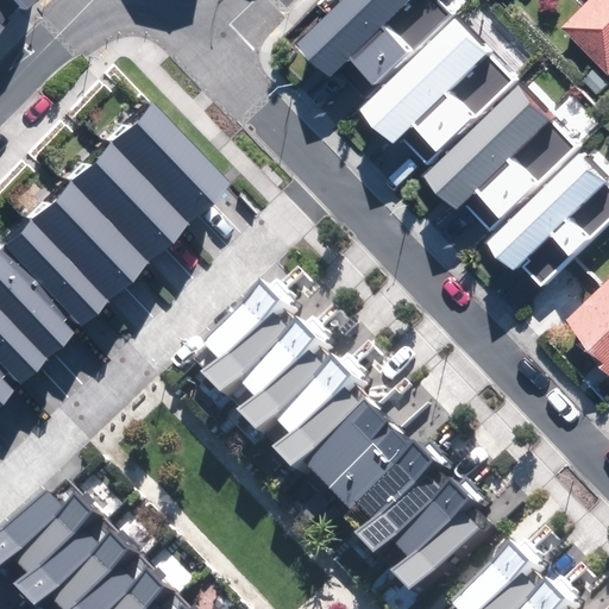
[(0,0),(0,5),(13,19),(32,0),(0,0)]
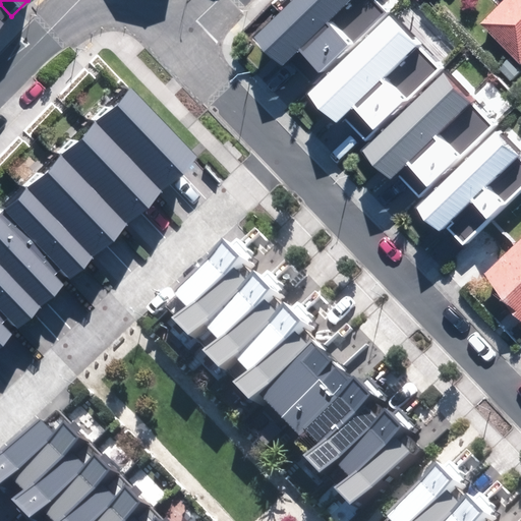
[(373,0),(295,0),(262,34),(255,39),(281,66),(287,60),(310,83),(386,12),(373,0)]
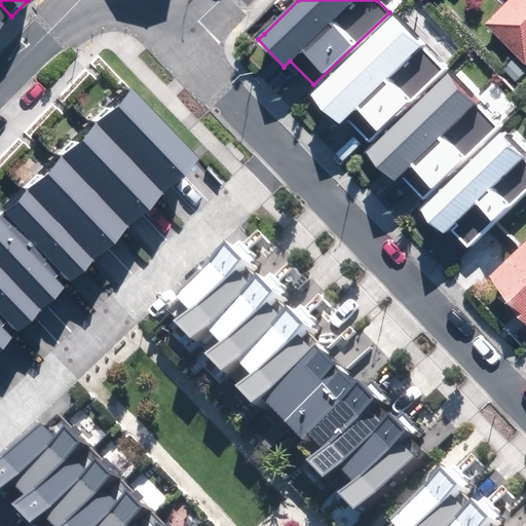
[(525,0),(513,0),(490,23),(525,60),(525,0)]
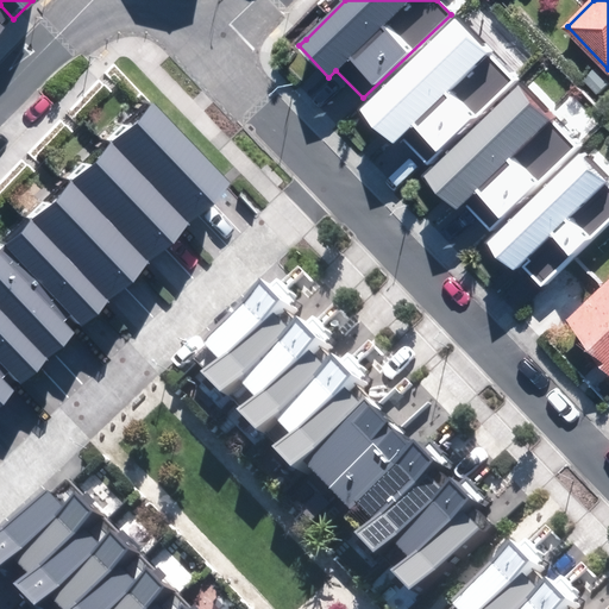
[(0,5),(0,31),(13,19),(0,5)]
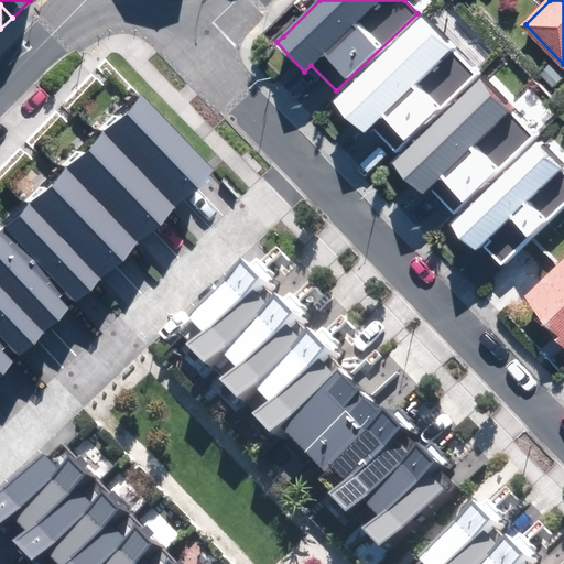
[(420,18),(338,95),(333,101),(360,130),(367,125),(394,152),(476,75),(420,18)]
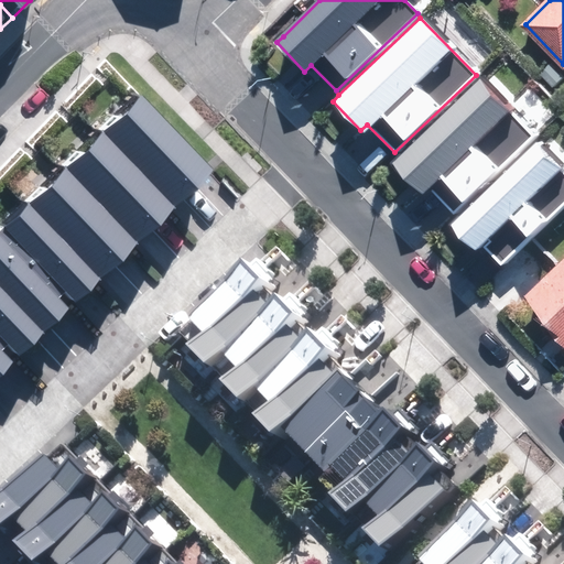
[(480,80),(399,159),(392,165),(421,194),(427,187),(453,214),(534,136),(480,80)]
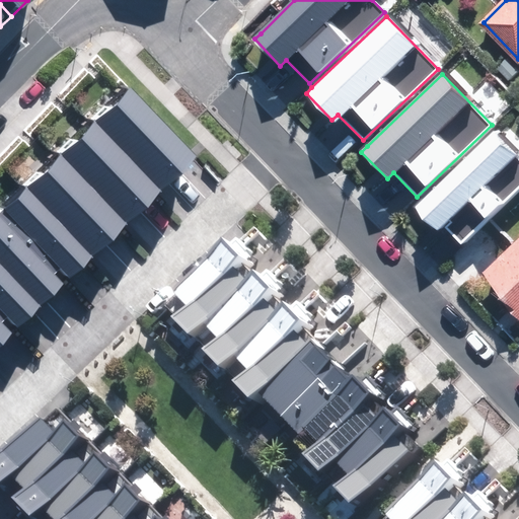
[(76,124),(141,193),(177,159),(112,90),(76,124)]
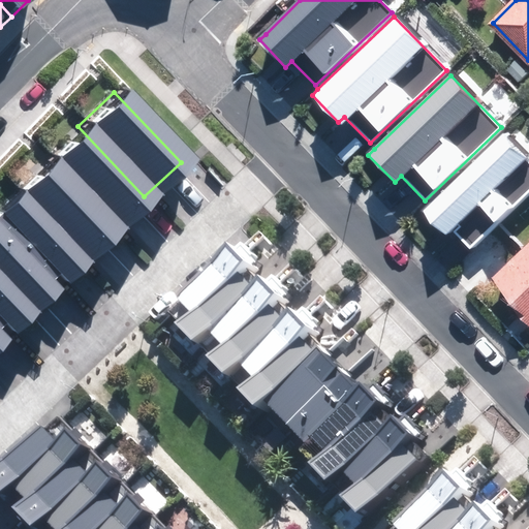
[(144,196),(78,126),(42,158),(110,229),(144,196)]
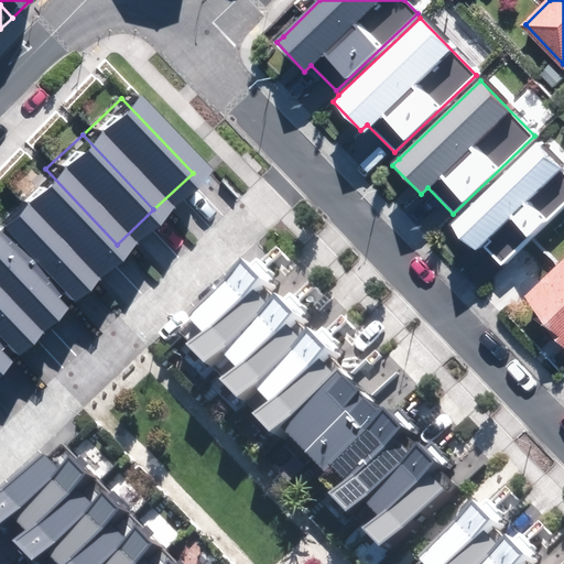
[(563,169),(534,138),(453,216),(446,223),(475,251),(481,246),(502,267),(563,207),(563,169)]
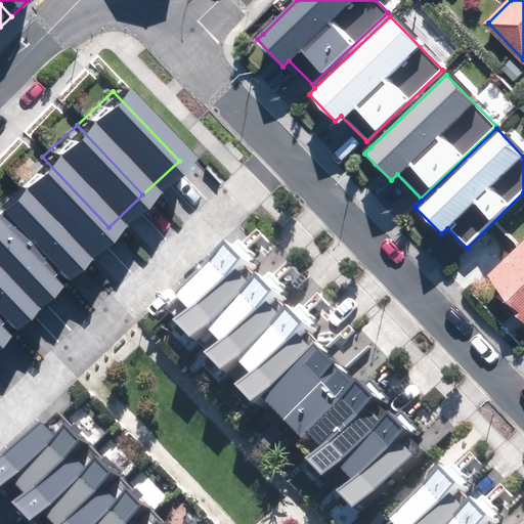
[(70,263),(108,227),(42,157),(4,192),(70,263)]
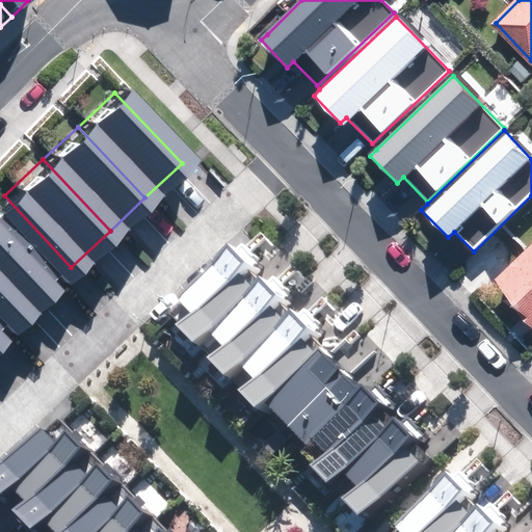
[(71,267),(4,195),(0,198),(0,247),(43,293),(71,267)]
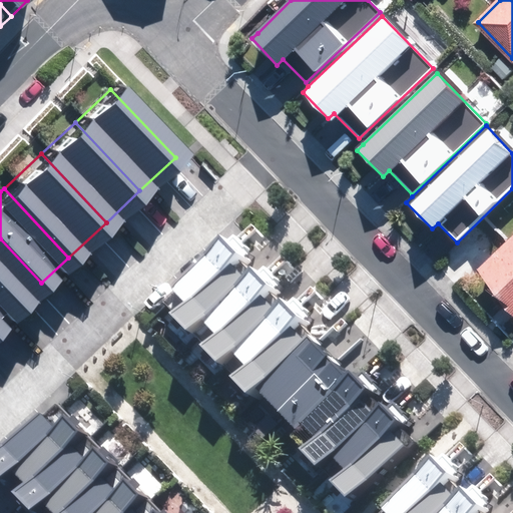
[(331,480),(346,498),(412,441),(228,233),(168,286),(180,300),(169,309),(187,330),(197,321),(209,334),(197,344),(215,364),(229,351),(240,364),(229,374),(246,393),(258,383),(297,428),(289,435),(315,466),(329,454),(343,470),(331,480)]
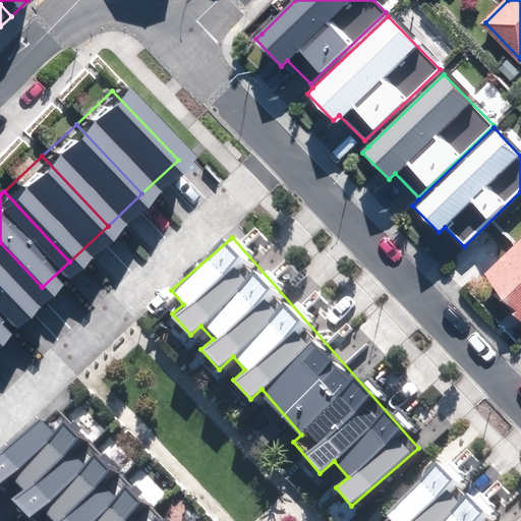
[(0,287),(19,308),(42,287),(0,242),(0,287)]
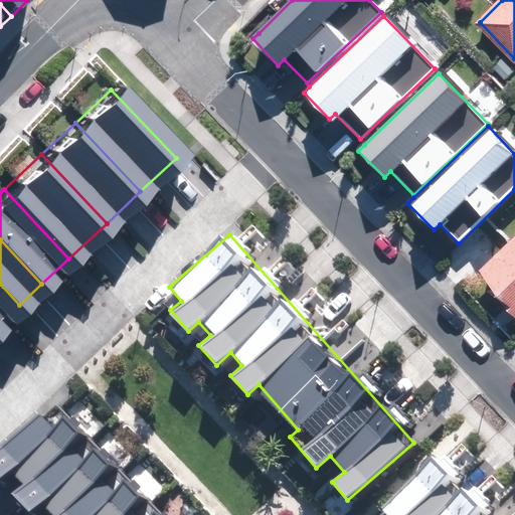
[(514,241),(487,269),(514,297),(514,241)]
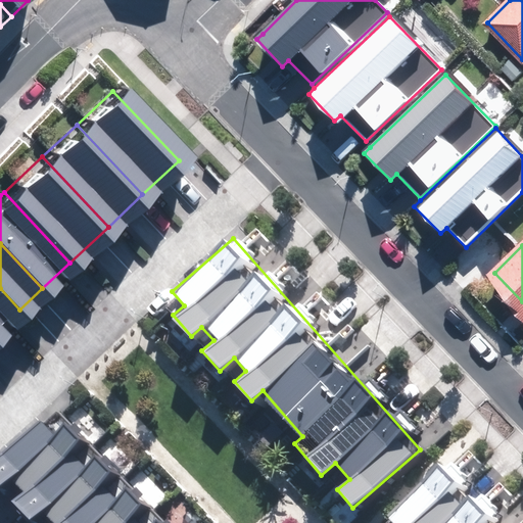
[(0,327),(19,310),(0,288),(0,327)]
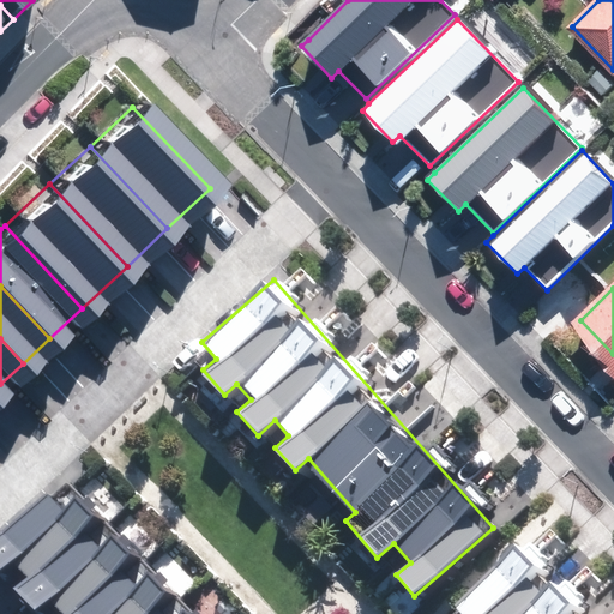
[(190,613),(65,475),(0,531),(0,571),(8,564),(25,583),(18,590),(37,611),(48,600),(61,613),(190,613)]
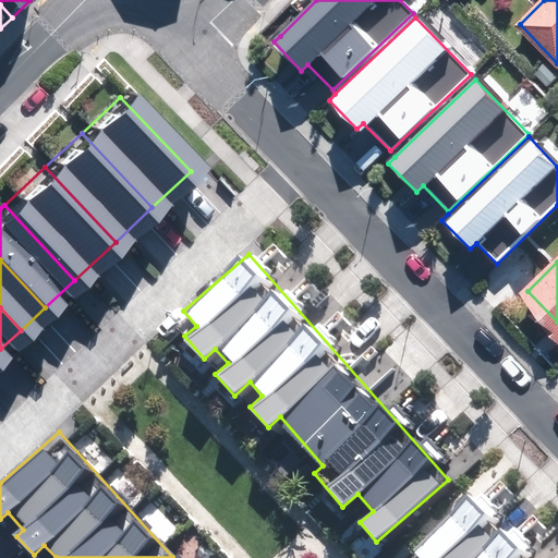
[(530,557),(472,492),(408,546),(417,557),(530,557)]
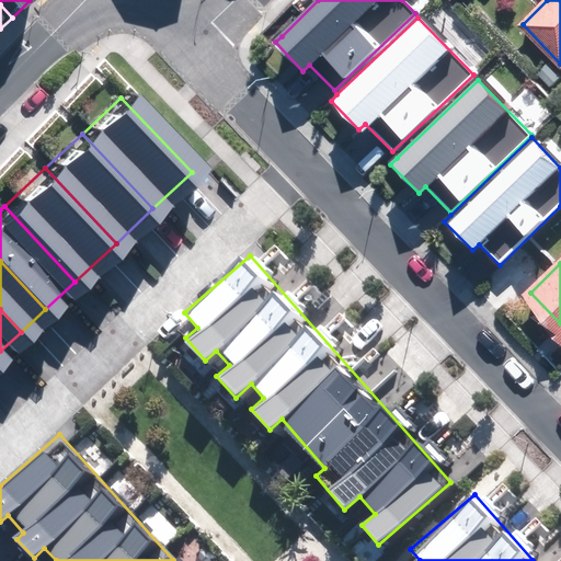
All buildings are outlined.
